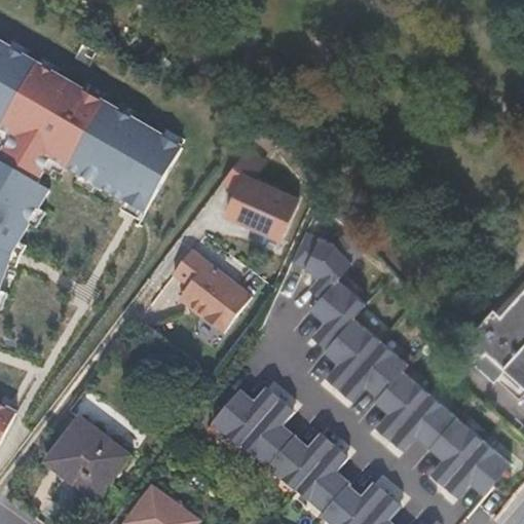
[(144,215),(182,146),(0,37),(0,279),(7,258),(49,192),(38,184),(48,170),(144,215)]
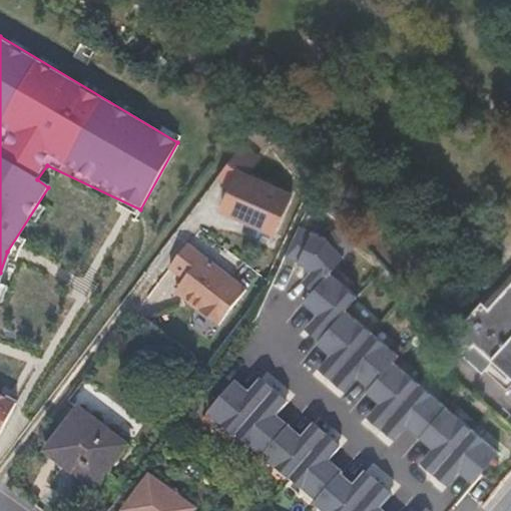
[(291,194),(248,175),(260,159),(241,146),(218,176),(231,185),(220,208),(273,233),(291,194)]
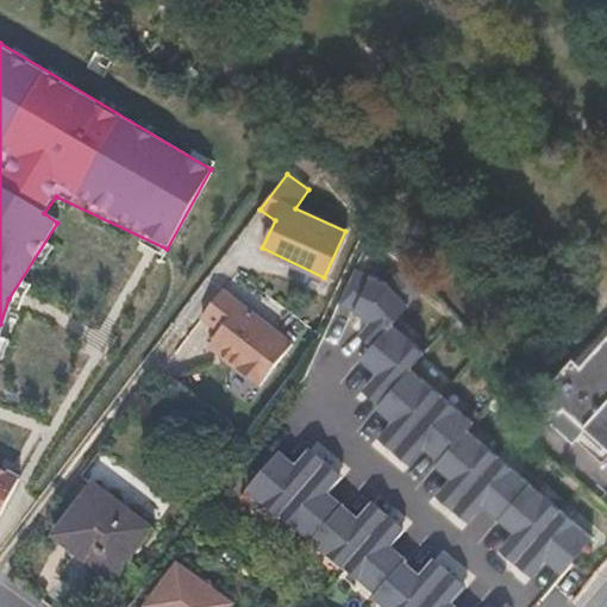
[(356,336),(371,349),(399,320),(431,286),(374,231),(337,308),(368,323),(356,336)]
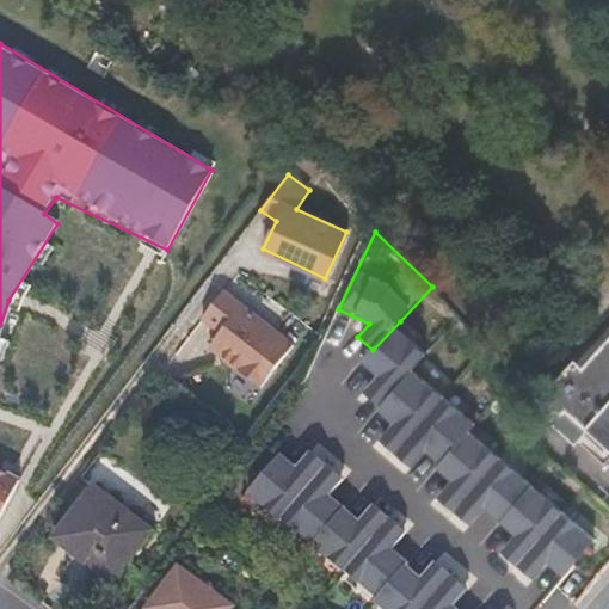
[(293,345),(223,293),(202,320),(221,334),(211,346),(223,355),(221,358),(260,389),(293,345)]
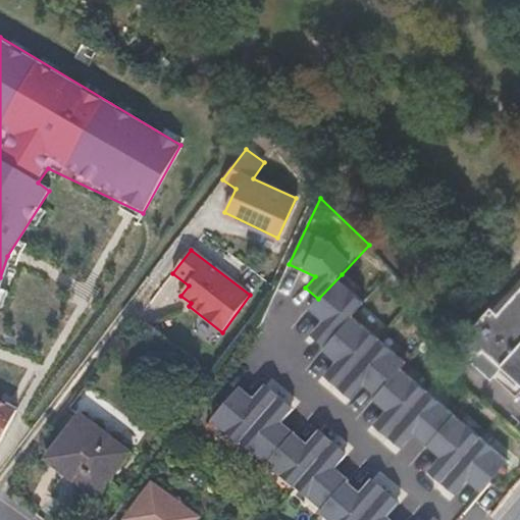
[(342,274),(318,299),(307,310),(323,323),(314,333),(327,345),(351,316),(368,297),(342,274)]
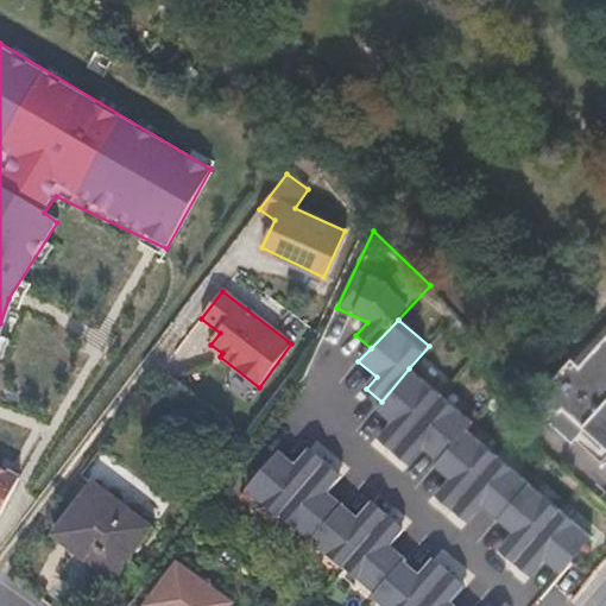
[(605,334),(578,366),(570,360),(536,398),(555,415),(560,409),(572,417),(560,430),(570,440),(581,428),(605,449),(605,334)]
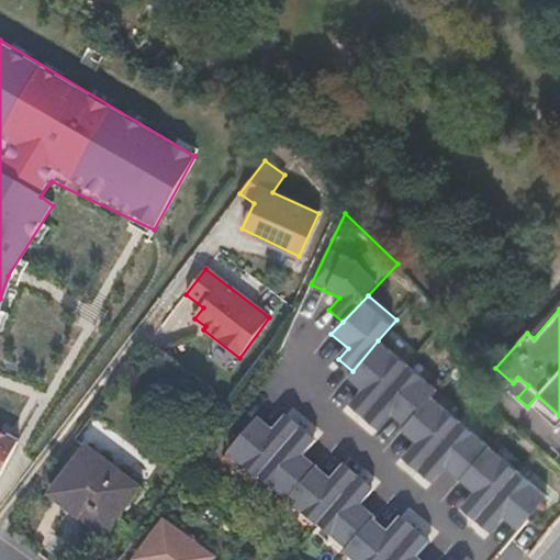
[(378,340),(353,371),(347,379),(360,391),(350,402),(365,414),(406,365),(378,340)]
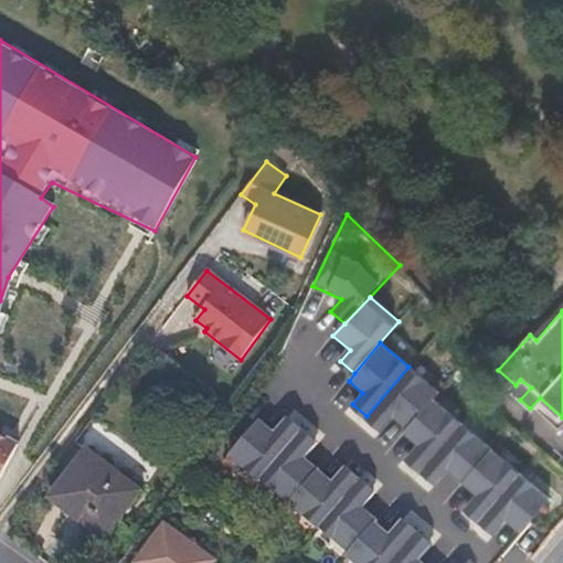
[(409,367),(367,416),(382,431),(392,418),(407,432),(434,400),(441,392),(409,367)]
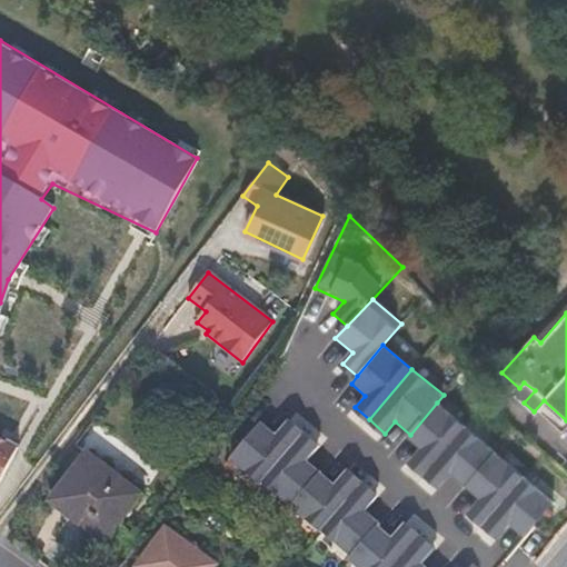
[(437,403),(410,435),(406,438),(419,449),(409,461),(424,474),(464,425),(437,403)]
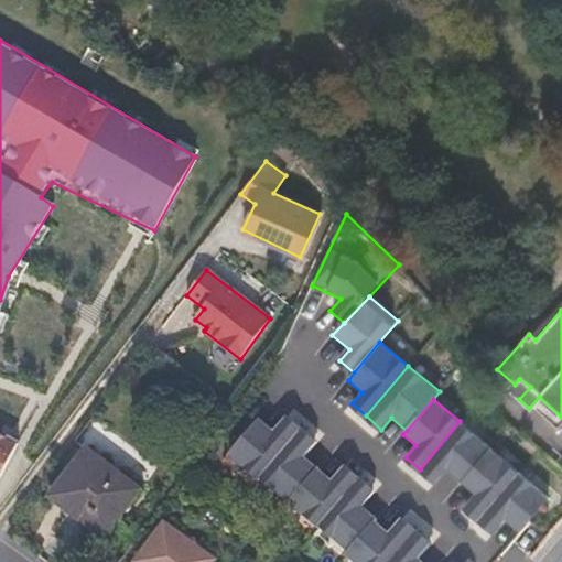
[(257,419),(227,454),(256,482),(302,429),(287,414),(272,430),(257,419)]
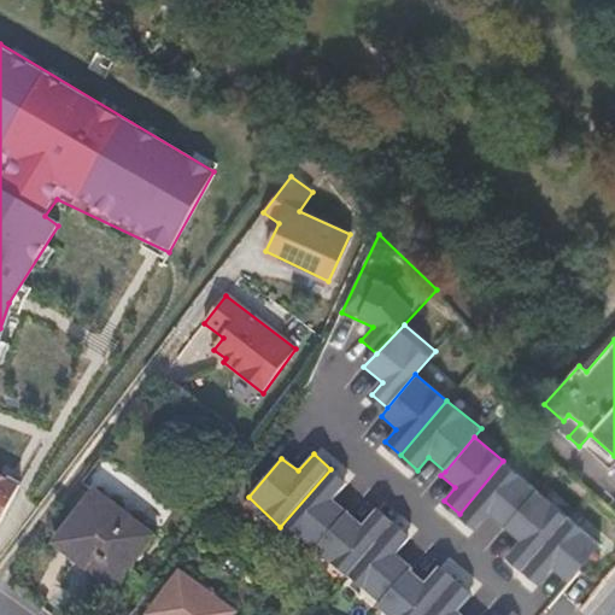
[(503,461),(460,514),(476,529),(488,516),(503,528),(539,487),(503,461)]
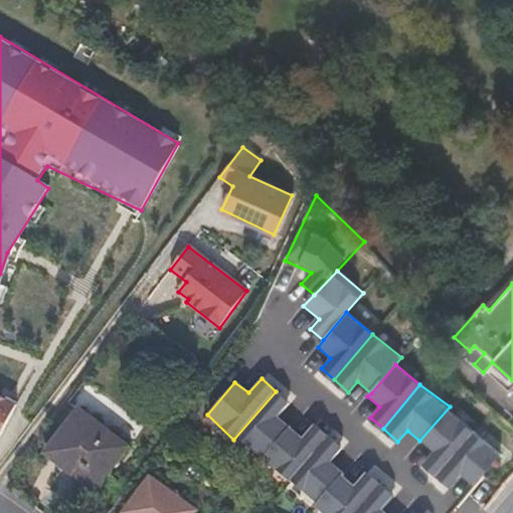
[(233,440),(261,458),(288,425),(279,417),(289,401),(276,391),(233,440)]
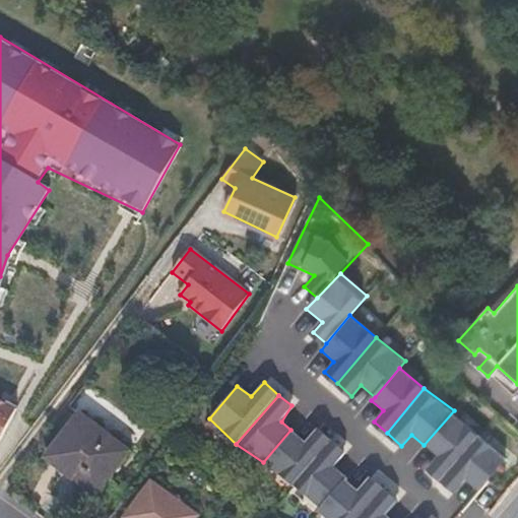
[(454,410),(424,445),(436,457),(428,468),(440,478),(478,430),(454,410)]
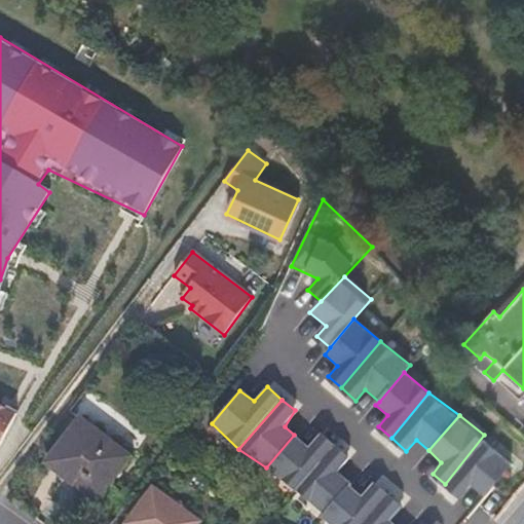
[(96,503),(131,458),(81,419),(46,463),(96,503)]
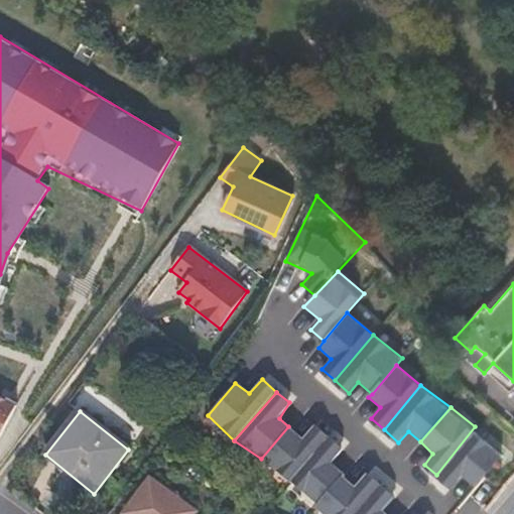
[(288,426),(261,459),(287,483),(329,435),(315,422),(302,436),(288,426)]
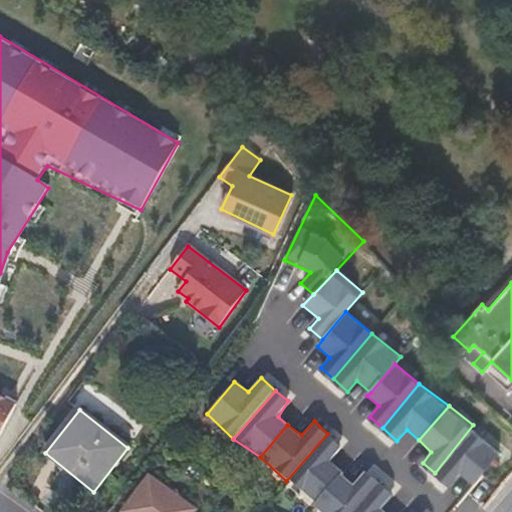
[(473,425),(435,473),(449,485),(458,474),(471,484),(502,446),(473,425)]
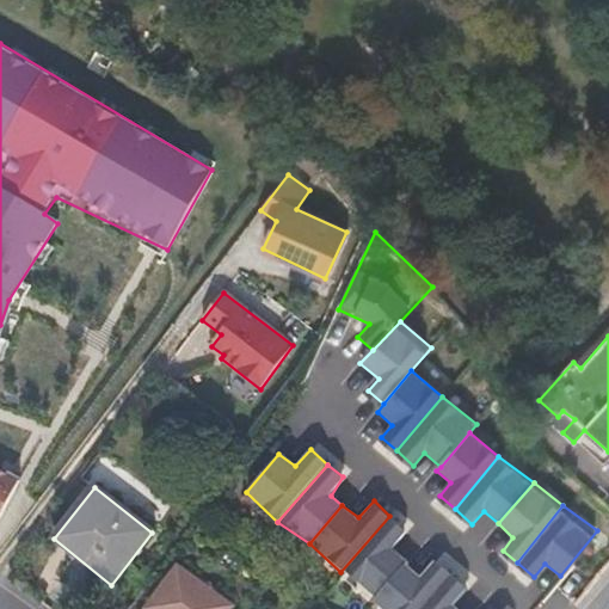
[(340,572),(373,600),(406,561),(392,548),(406,531),(389,516),(340,572)]
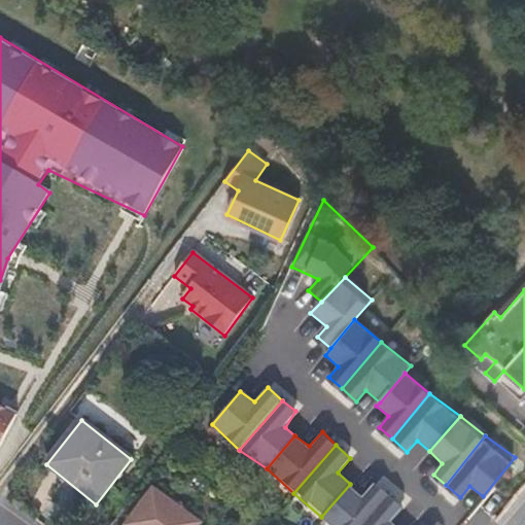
[(350,484),(321,517),(329,524),(362,524),(388,494),(377,480),(364,495),(350,484)]
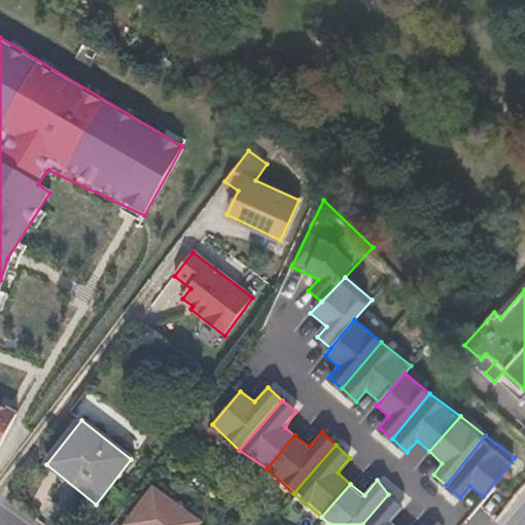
[(199,524),(200,523),(153,489),(129,524),(199,524)]
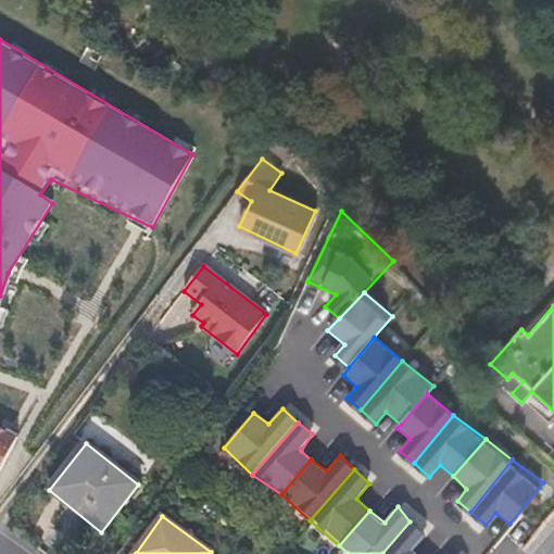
[(416,553),(414,552),(424,536),(410,521),(382,553),(416,553)]
